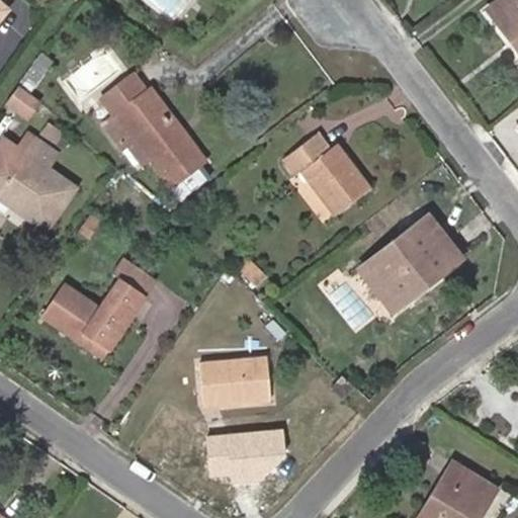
[(517,34),(517,0),(503,0),(491,9),(513,39),(517,34)]
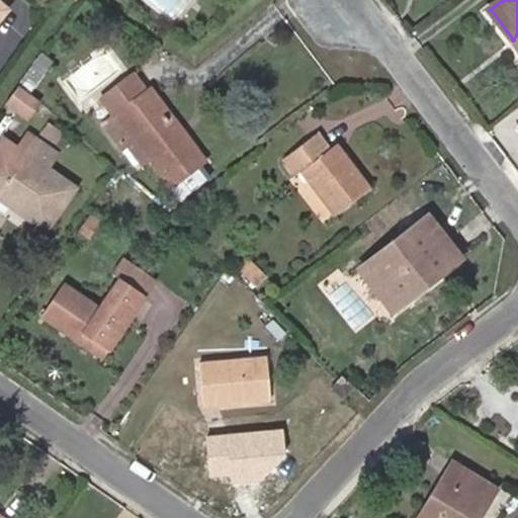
[(53,61),(42,54),(20,84),(30,91),(53,61)]
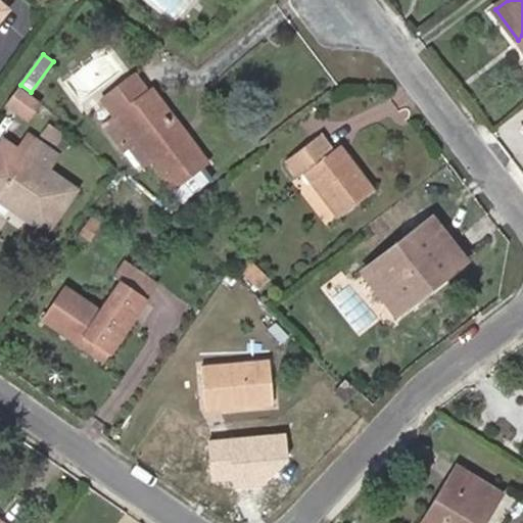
[(167,116),(172,112),(153,89),(149,92),(137,75),(104,98),(116,116),(105,125),(124,150),(131,145),(143,161),(145,164),(154,158),(175,187),(209,161),(191,137),(186,141),(173,125),(167,116)]
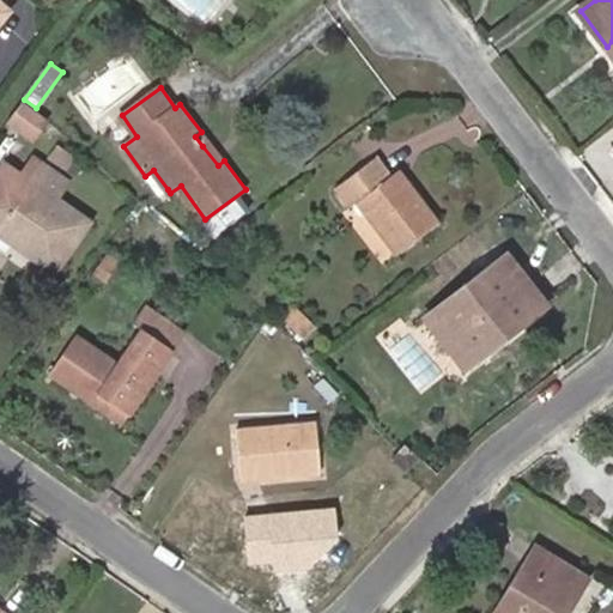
[(48,120),(23,102),(8,121),(35,139),(48,120)]
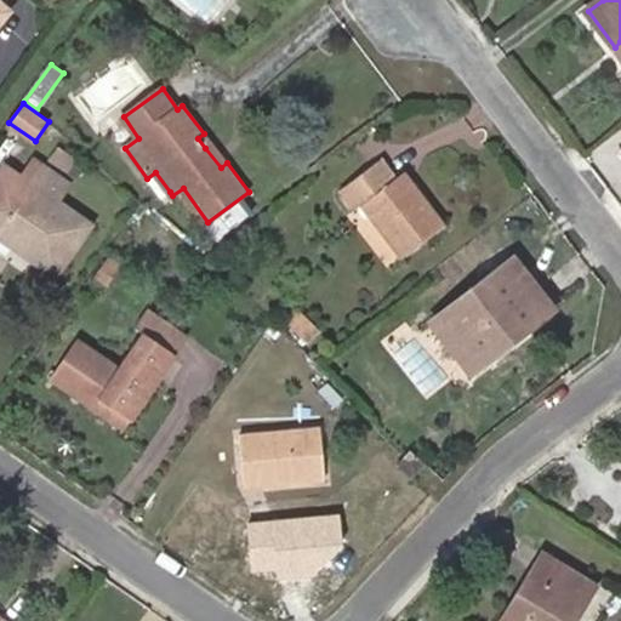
[(221,167),(227,163),(204,134),(198,138),(205,148),(221,167)]
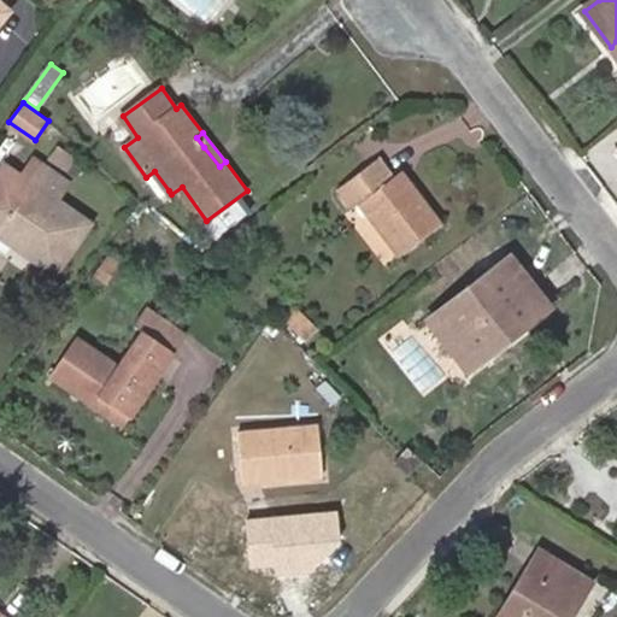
[(68,170),(75,158),(60,147),(52,159),(68,170)]
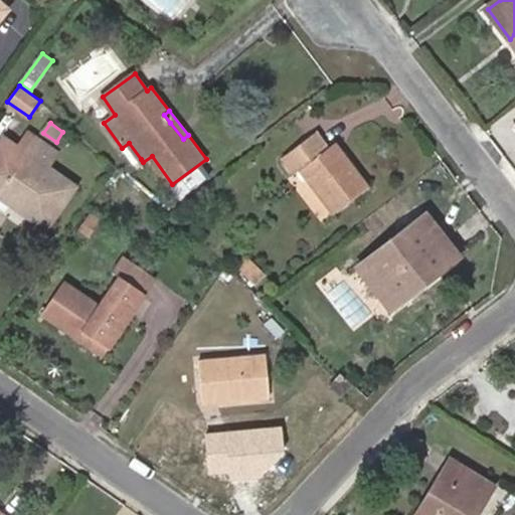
[(335,212),(368,187),(334,143),(328,147),(316,132),(283,157),(295,173),(302,168),(335,212)]
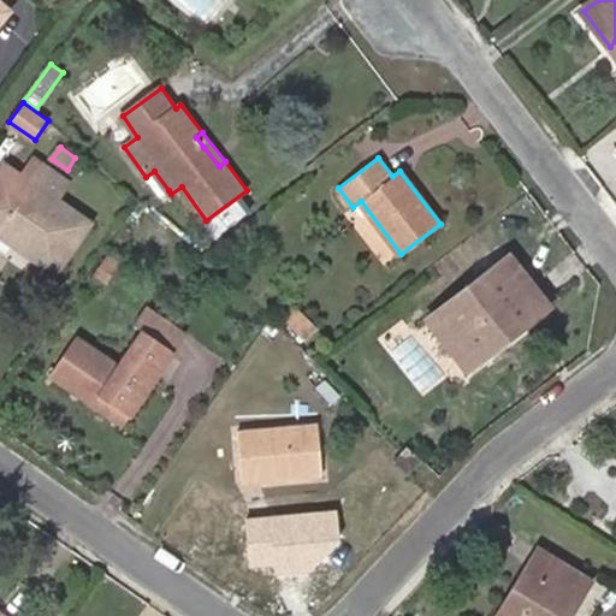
[(9,170),(0,182),(0,223),(35,247),(29,255),(55,273),(88,227),(54,203),(67,185),(41,166),(28,184),(9,170)]
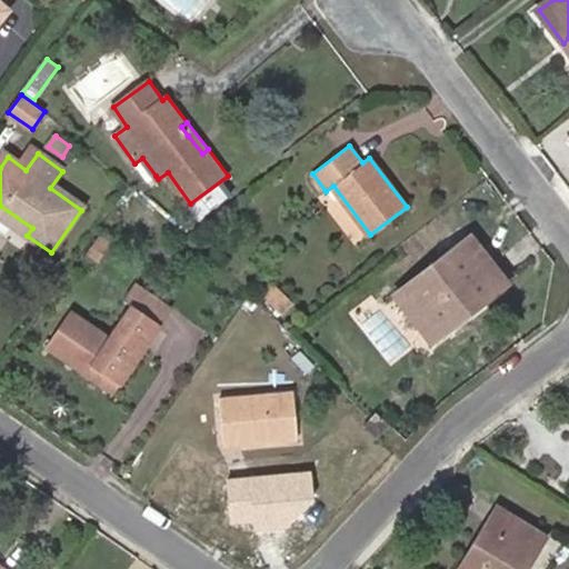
[(148,181),(156,176),(142,158),(135,163),(148,181)]
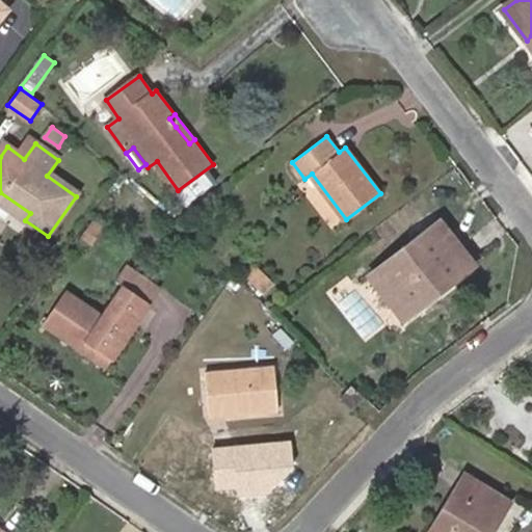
[(0,202),(25,220),(30,213),(0,192),(0,202)]
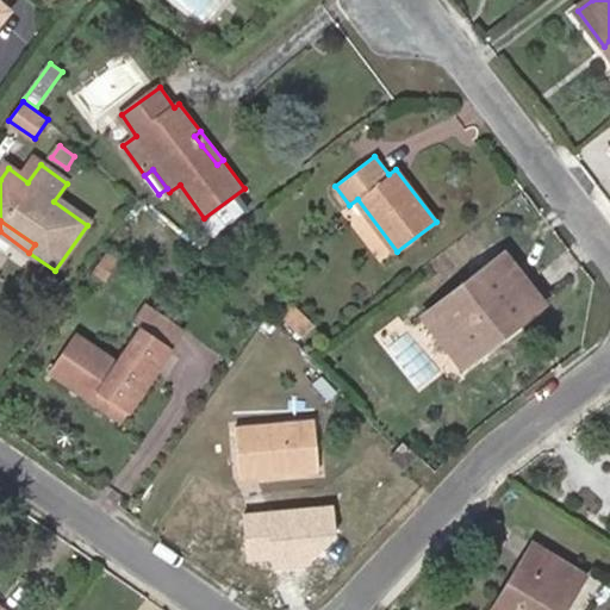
[(467,362),(540,305),(503,257),(430,315),(467,362)]
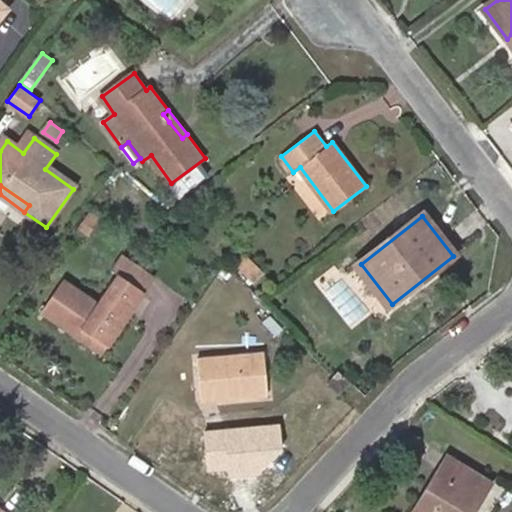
[(144,292),(155,277),(121,254),(111,268),(121,275),(144,292)]
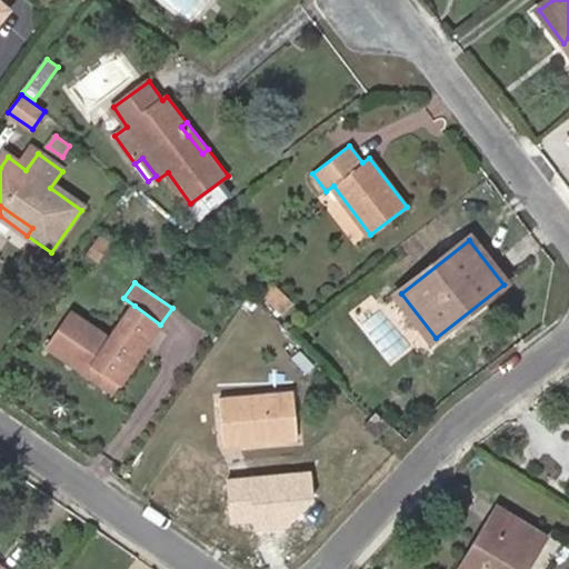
[(278,308),(286,299),(273,286),(265,295),(278,308)]
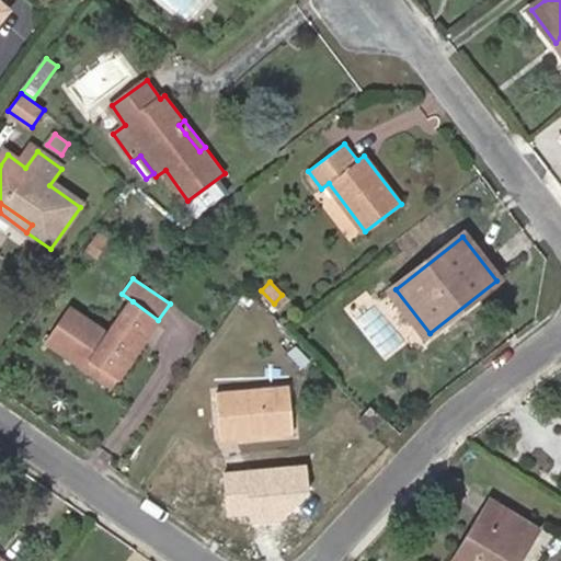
[(282,295),(274,304),(277,307),(286,298),(282,295)]
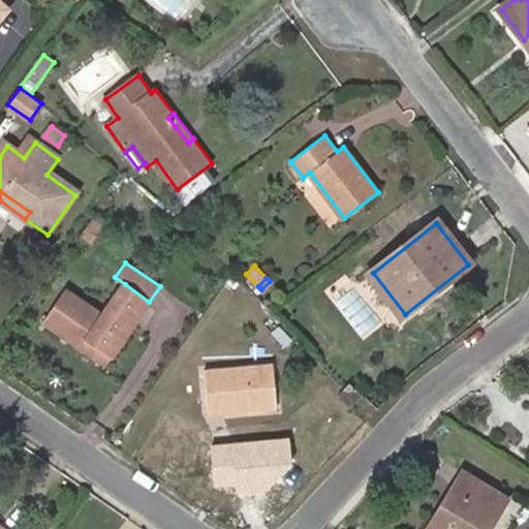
[(149,302),(125,284),(104,315),(67,289),(43,323),(72,343),(79,334),(112,356),(149,302)]
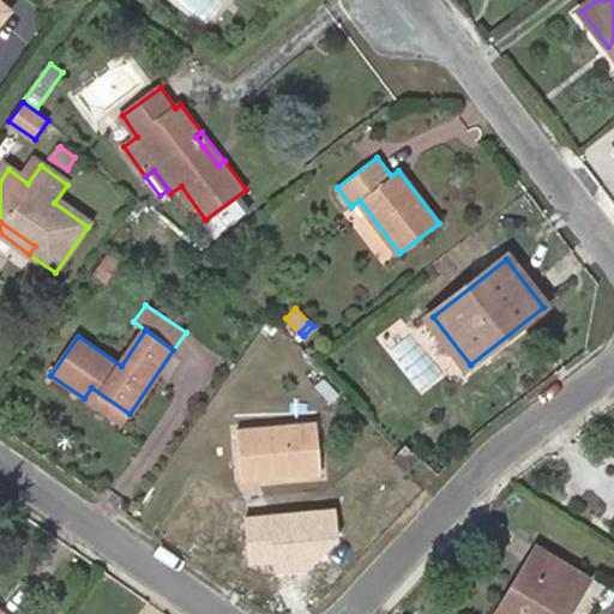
[(122,425),(130,414),(91,387),(84,398),(122,425)]
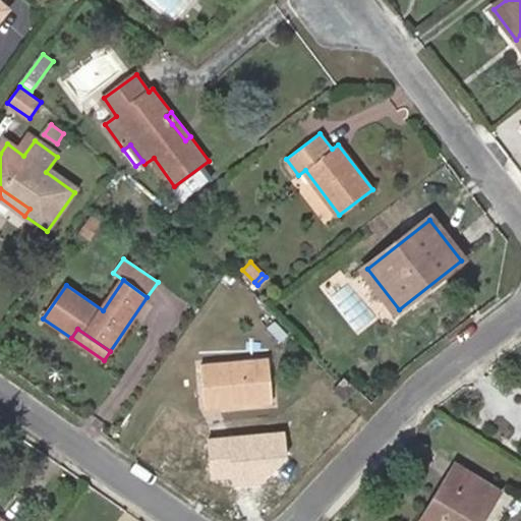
[(201,366),(205,410),(274,402),(270,359),(201,366)]
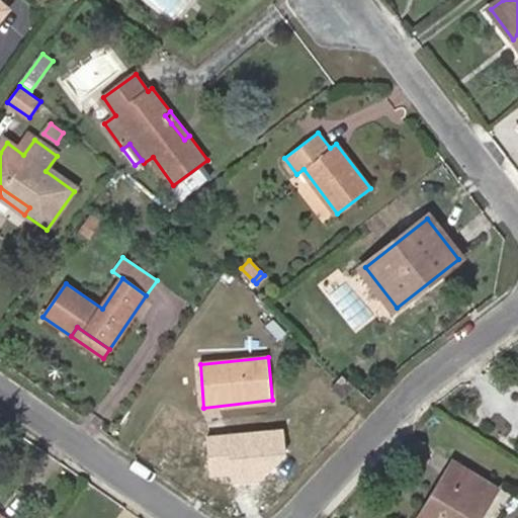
[(342,373),(336,380),(330,386),(344,400),(357,386),(342,373)]
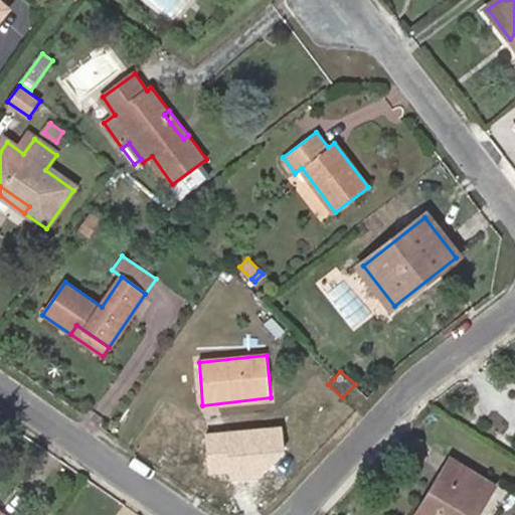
[(279,428),(205,434),(208,474),(268,469),(283,455),(279,428)]
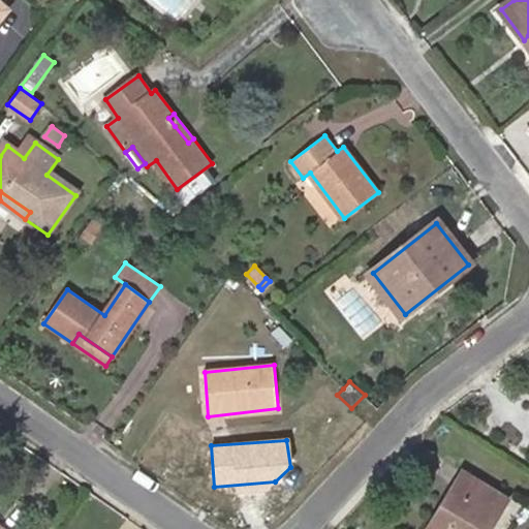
[(457,514),(446,528),(490,528),(507,499),(463,471),(443,505),(457,514)]
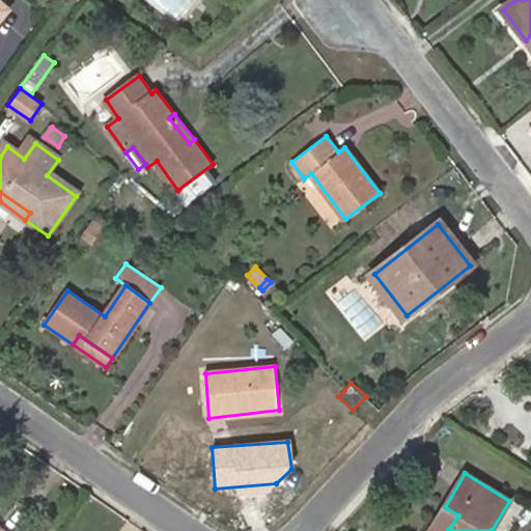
[(448,530),(458,515),(445,507),(429,530),(448,530)]
